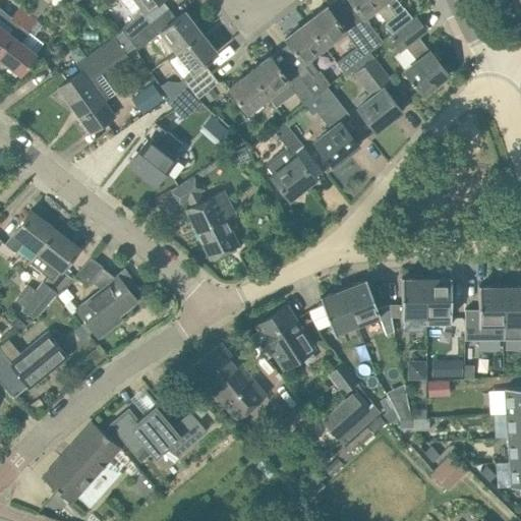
[(38,18),(37,17),(50,0),(37,0),(34,5),(29,11),(20,24),(0,50),(0,58),(20,74),(37,54),(21,42),(30,32),(29,31),(38,18)]
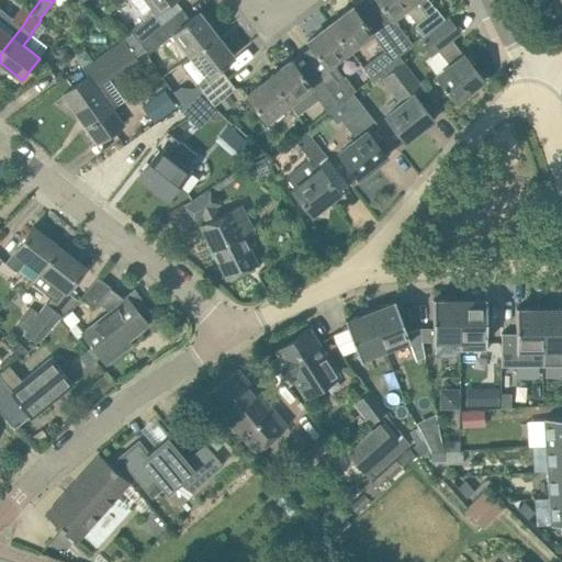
[(148,0),(157,11),(170,0),(148,0)]
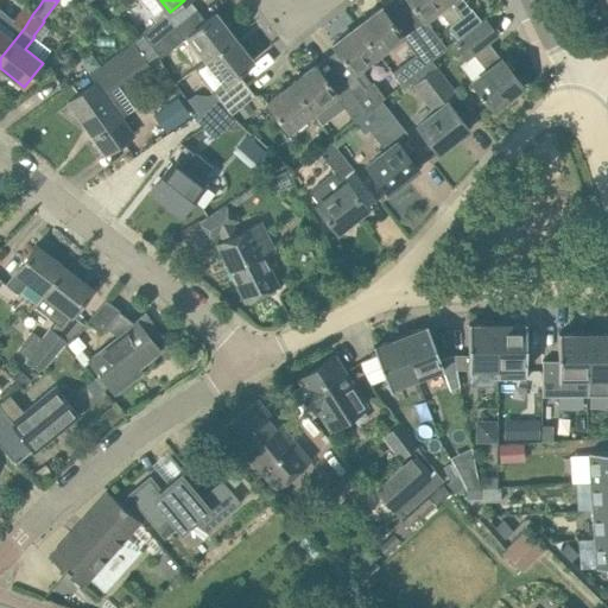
[(437,10),(450,25),(460,17),(447,0),(409,0),(423,19),(437,10)]
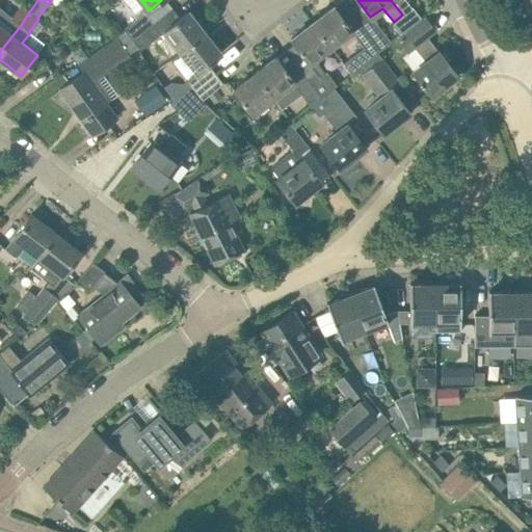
[(400,34),(421,17),(407,0),(391,0),(402,15),(394,22),(392,24),(400,34)]
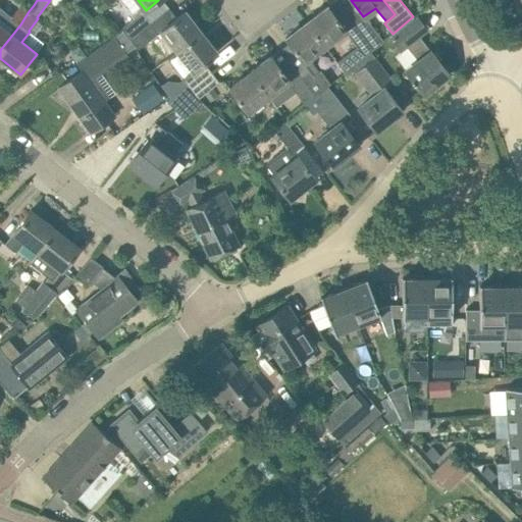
[(0,7),(0,50),(20,24),(29,11),(20,5),(11,17),(0,7)]
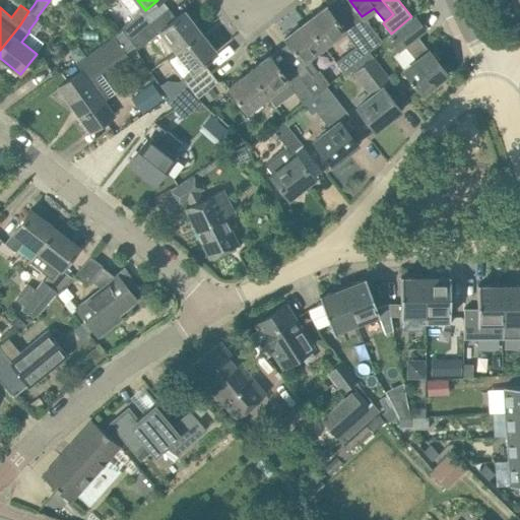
[(305,22),(323,47),(344,29),(326,5),(305,22)]
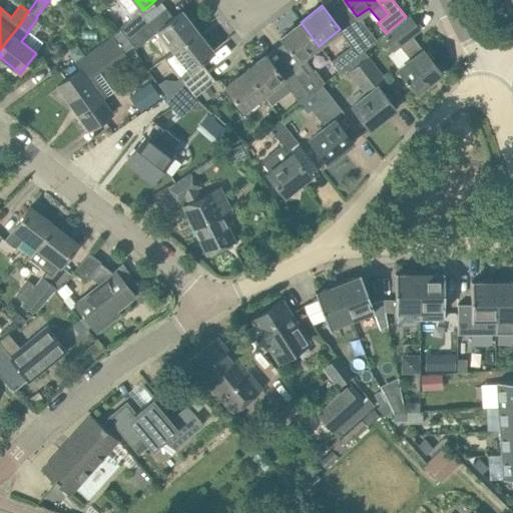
[(181,10),(173,17),(167,16),(162,10),(147,22),(127,38),(135,48),(155,32),(159,29),(174,49),(197,31),(181,10)]
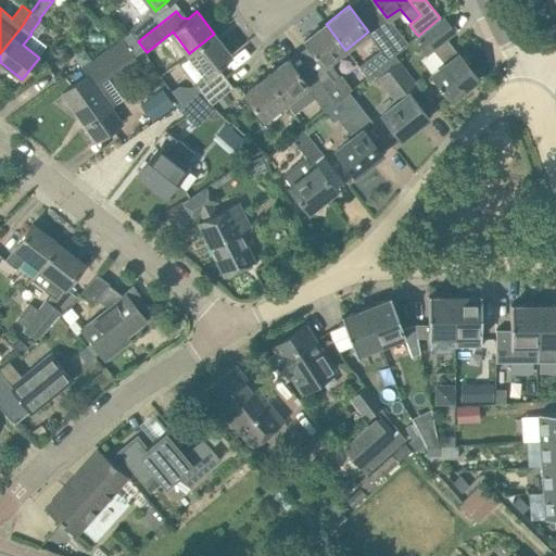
[(138,41),(160,24),(152,13),(151,13),(142,21),(129,30),(138,41)]
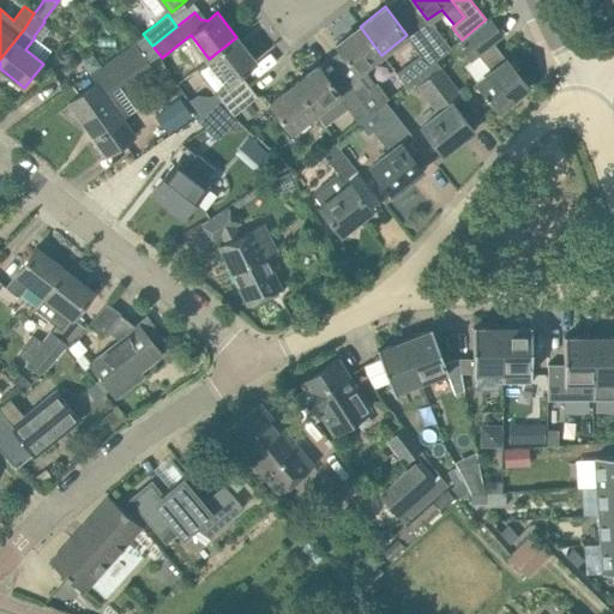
[(477,83),(498,109),(528,85),(507,59),(506,60),(492,42),(501,35),(491,20),(461,44),(471,59),(479,53),(492,71),(477,83)]
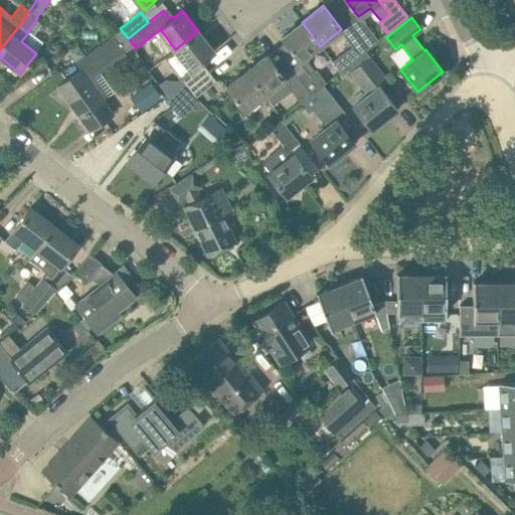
[(368,48),(378,40),(362,19),(352,27),(368,48)]
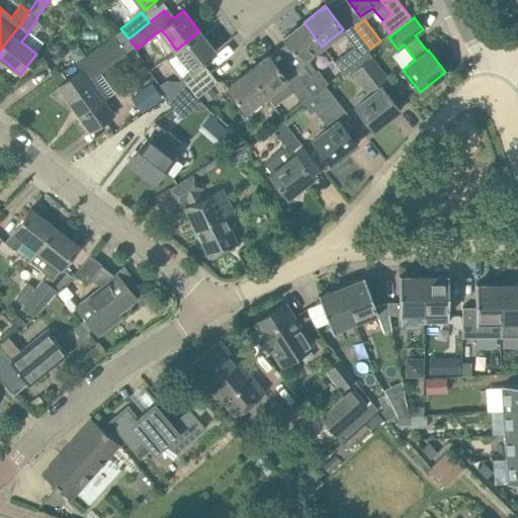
[(301,61),(322,47),(304,22),(283,37),(301,61)]
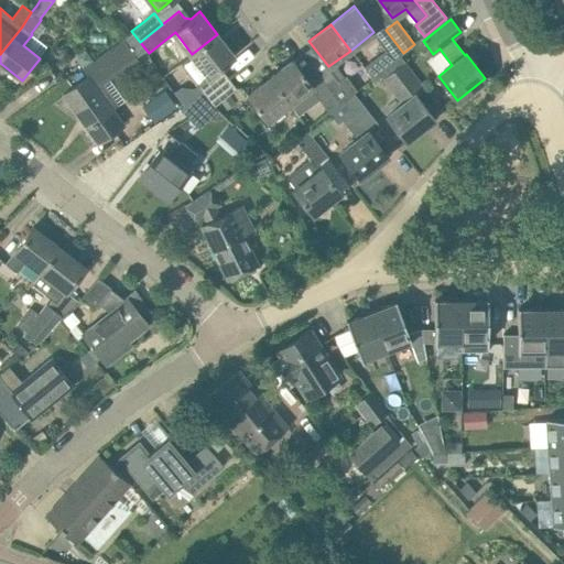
[(400,55),(403,53),(386,30),(376,38),(393,60),(400,55)]
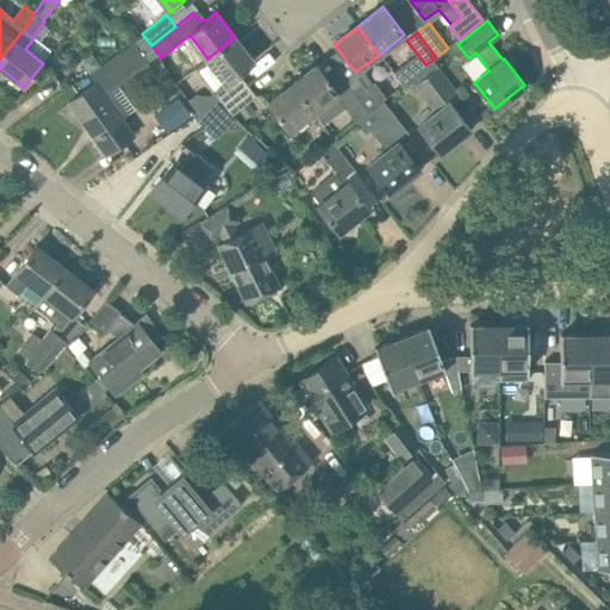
[(95,82),(68,103),(69,104),(78,98),(101,132),(93,137),(105,155),(135,134),(123,117),(107,94),(112,91),(149,64),(147,61),(157,55),(143,36),(100,66),(88,74),(95,82)]
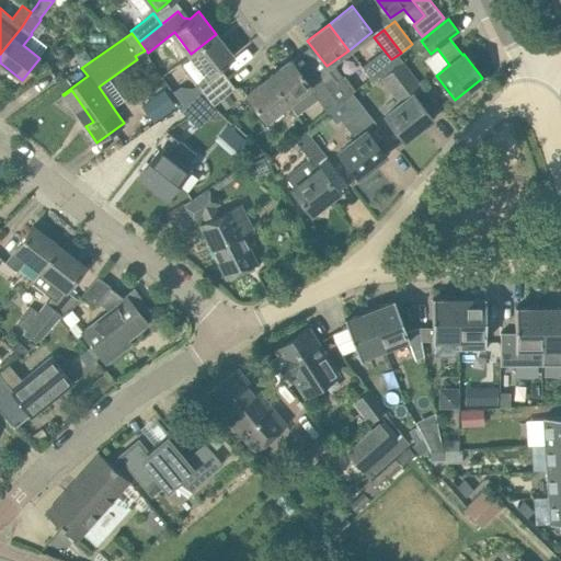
[(216,34),(191,54),(208,76),(196,84),(204,94),(227,77),(219,67),(233,56),(216,34)]
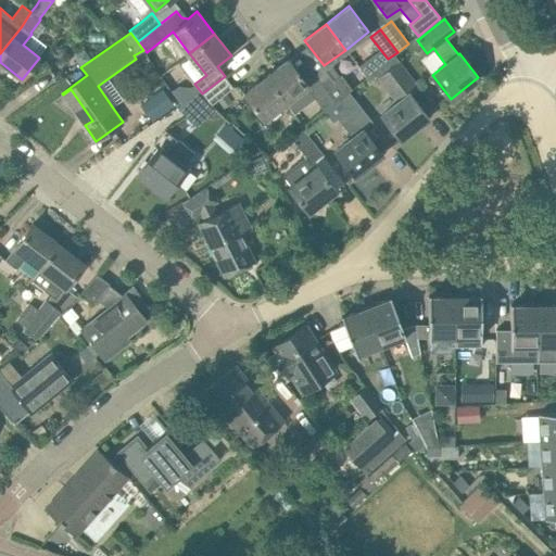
[(394,54),(388,59),(373,72),(395,103),(382,114),(401,138),(428,117),(411,95),(419,87),(394,54)]
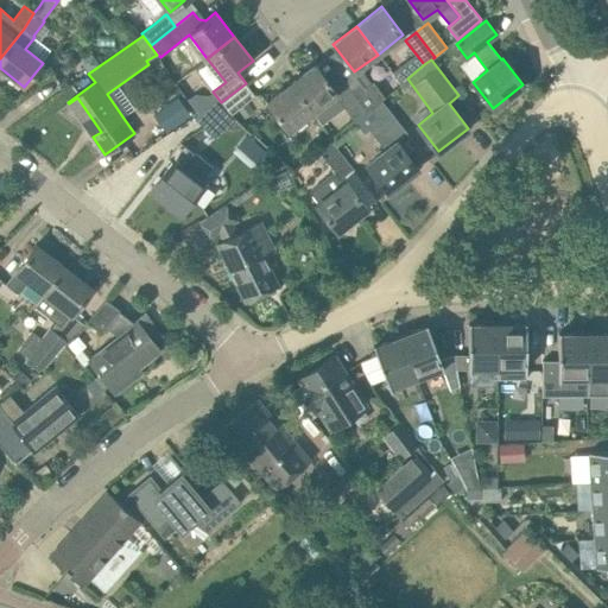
[(334,68),(324,75),(316,64),(291,83),(312,112),(335,95),(337,99),(355,120),(360,116),(367,111),(350,89),(334,68)]
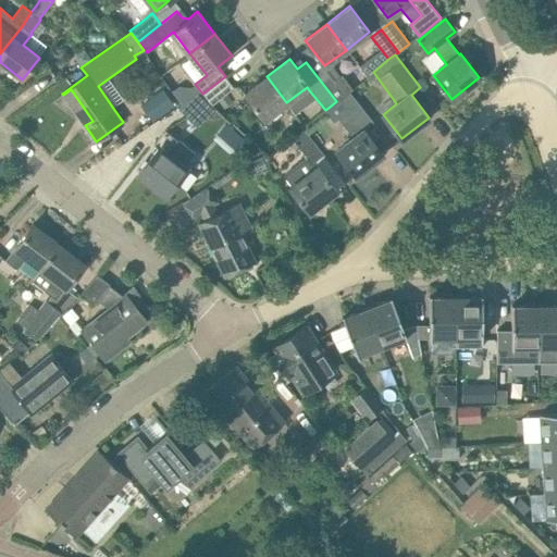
[(330,75),(321,82),(336,101),(338,100),(353,88),(342,74),(339,75),(330,62),(324,65),(323,66),(330,75)]
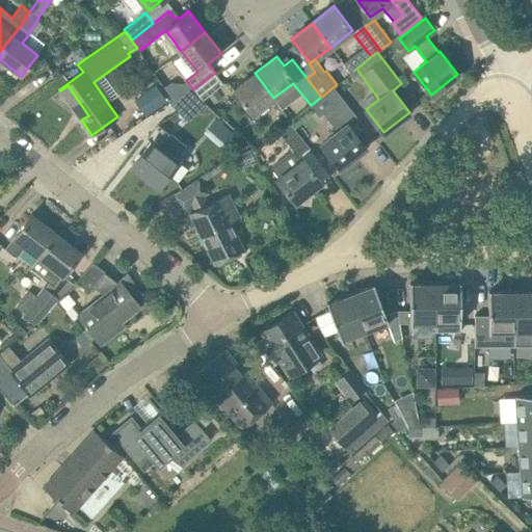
[(216,89),(223,83),(215,73),(193,89),(200,97),(204,100),(208,96),(216,89)]
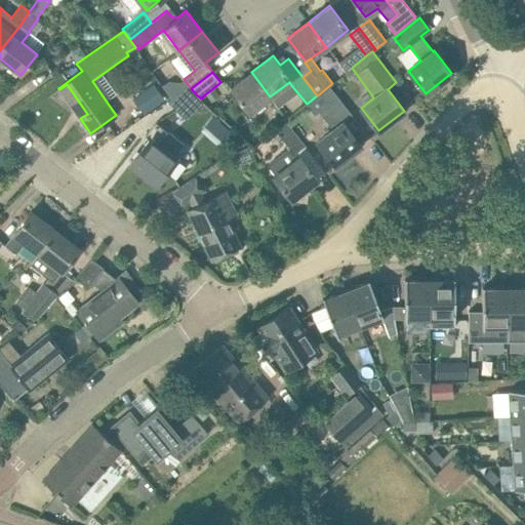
[(249,113),(270,96),(251,72),(230,87),(249,113)]
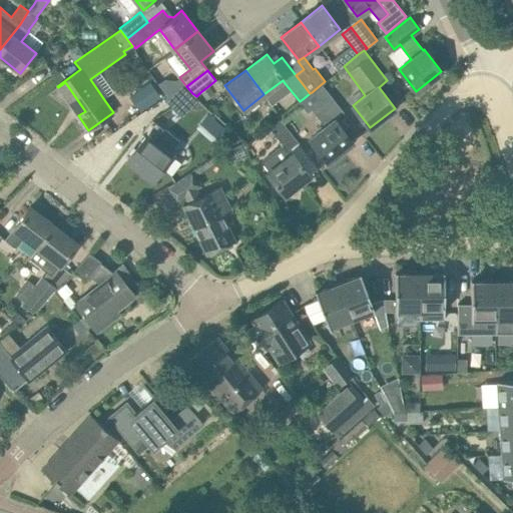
[(138,112),(160,97),(150,82),(128,97),(138,112)]
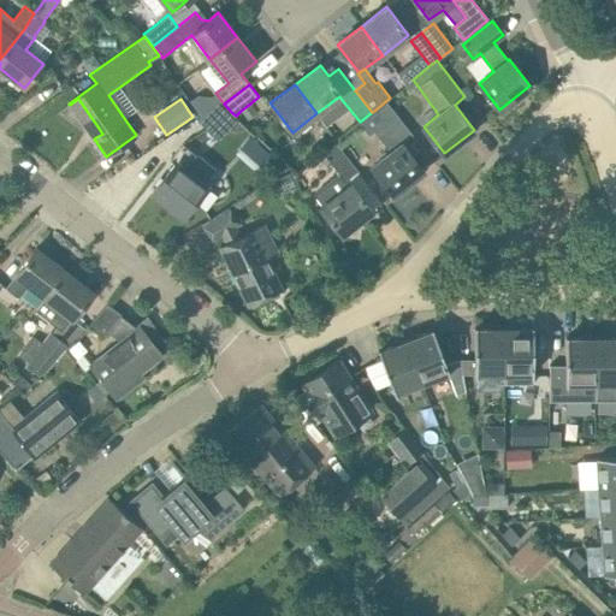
[(231,112),(219,101),(196,118),(197,122),(218,141),(240,119),(235,116),(236,116),(231,112)]
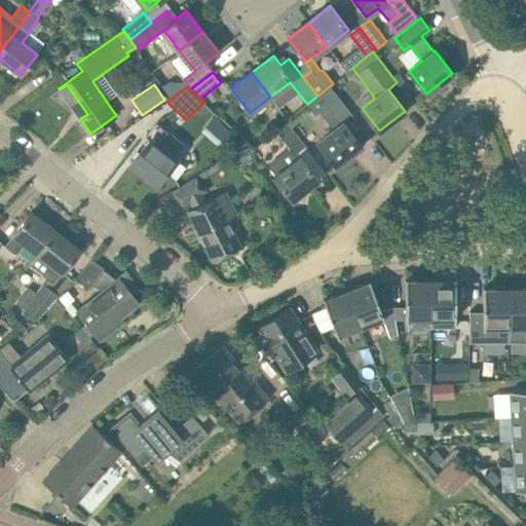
[(334,129),(317,142),(336,165),(362,145),(344,122),(353,115),(330,86),(320,95),(327,105),(318,111),(320,111),(334,129)]
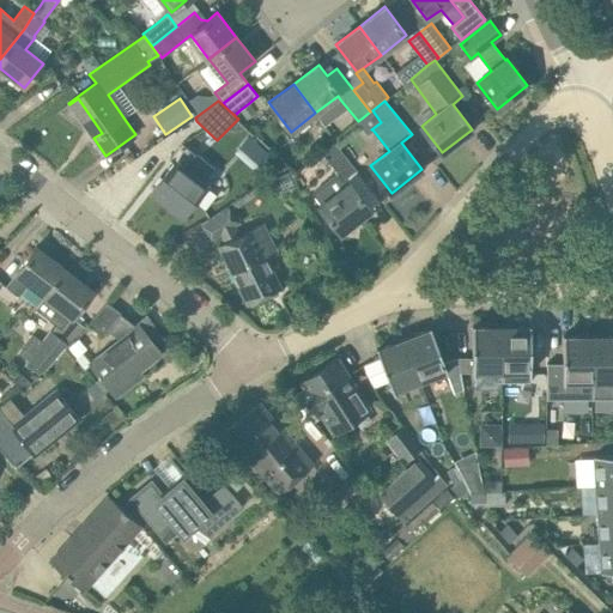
[(249,103),(240,110),(247,120),(256,111),(249,103)]
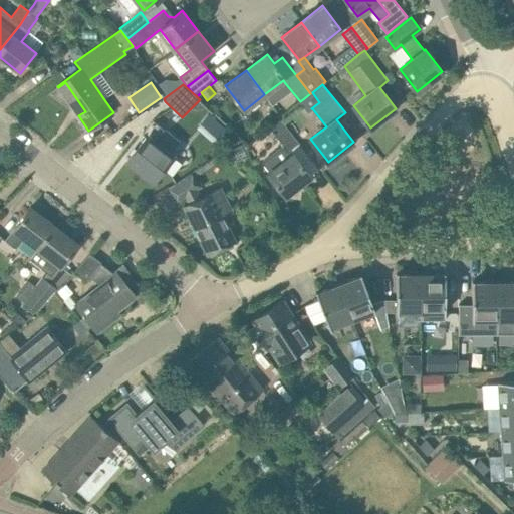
[(290,150),(299,143),(280,118),(269,127),(282,146),(261,162),(269,172),(268,173),(285,195),(310,175),(290,150)]
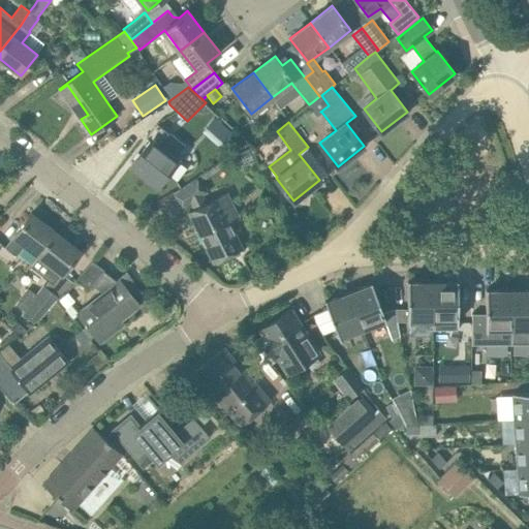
[(187,167),(178,160),(178,159),(158,144),(168,132),(157,123),(147,137),(151,141),(131,163),(158,184),(166,174),(176,182),(187,167)]
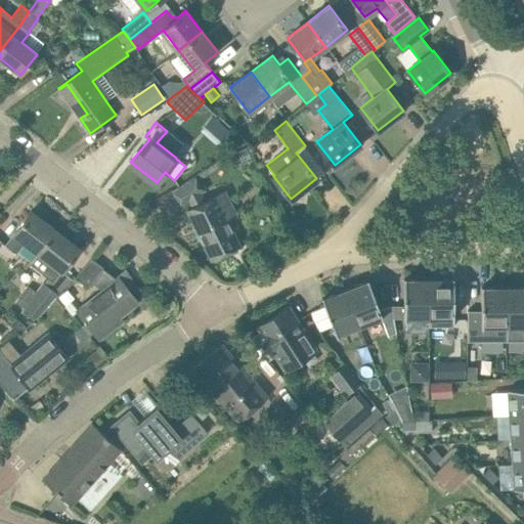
[(224,191),(205,201),(201,193),(206,190),(195,177),(173,191),(181,205),(189,200),(192,207),(187,209),(212,259),(239,245),(227,220),(236,216),(224,191)]
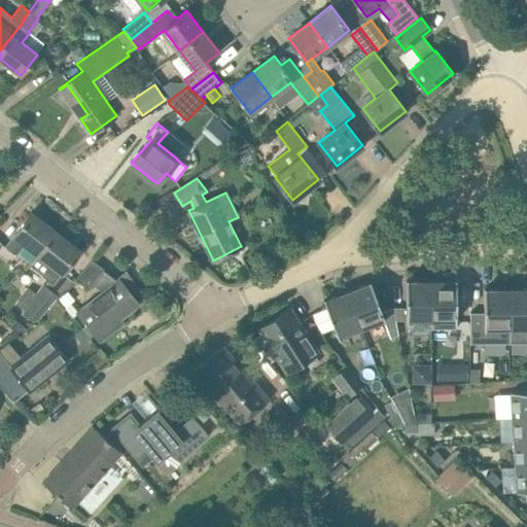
[(37,253),(55,231),(31,212),(12,235),(13,236),(5,247),(15,254),(24,243),(37,253)]
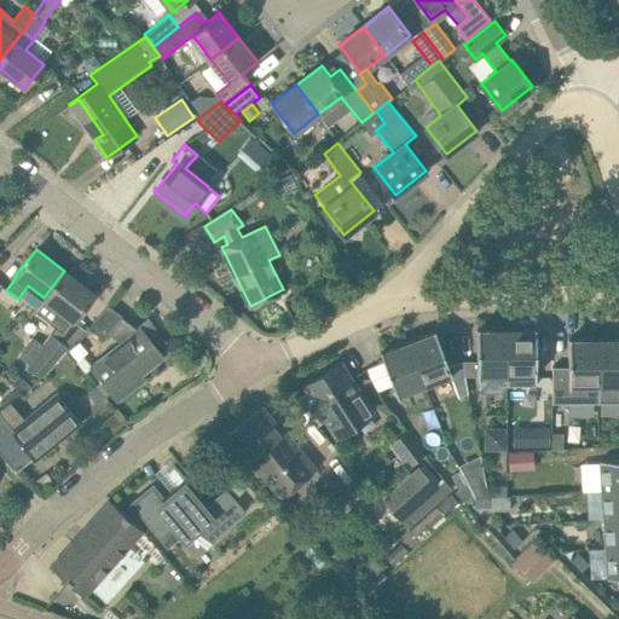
[(462,271),(458,264),(452,267),(456,275),(462,271)]
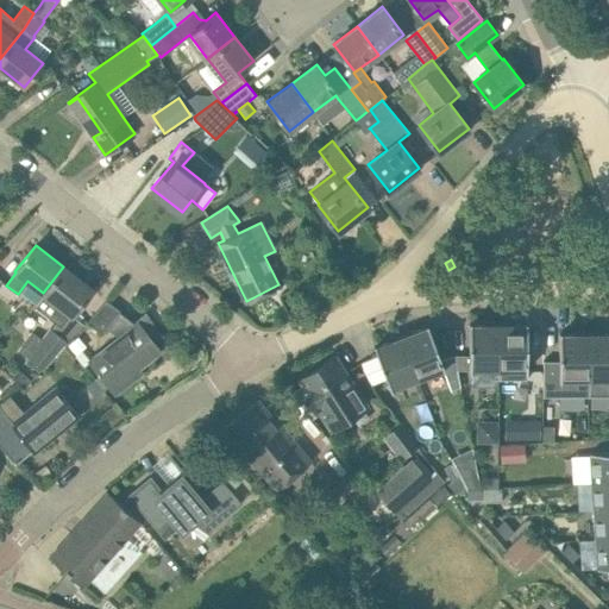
[(62,328),(93,289),(63,267),(43,293),(33,306),(62,328)]
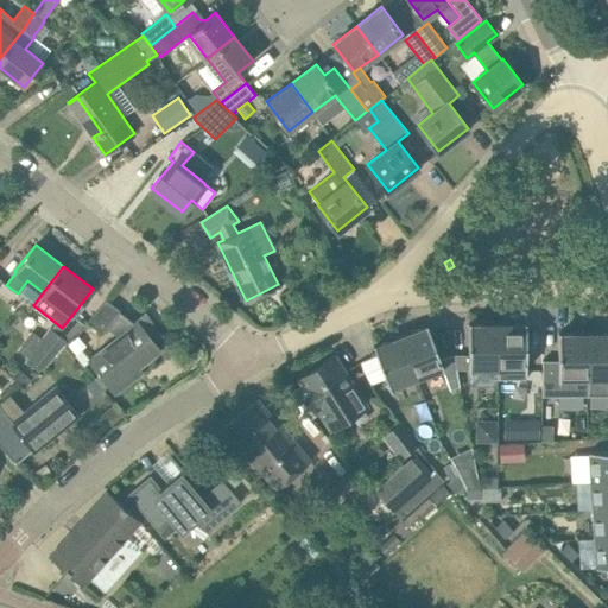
[(107,299),(89,322),(103,334),(107,329),(119,337),(90,359),(92,361),(101,373),(109,385),(112,387),(113,386),(116,391),(132,379),(128,374),(138,367),(159,350),(153,343),(137,323),(135,324),(133,321),(120,311),(121,310),(107,299)]
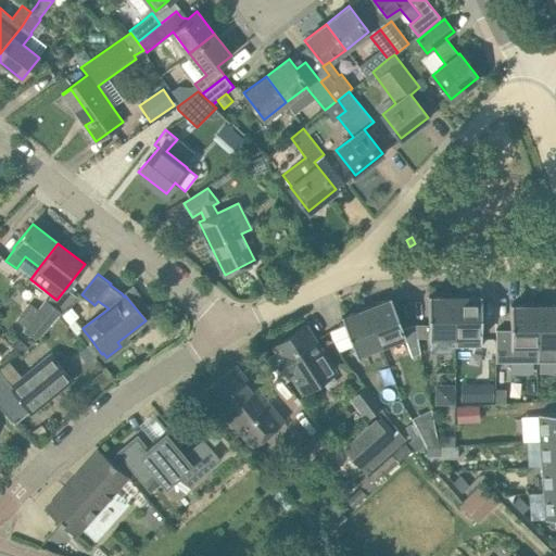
[(431,295),(430,295),(430,338),(456,338),(456,297),(431,297),(431,295)]
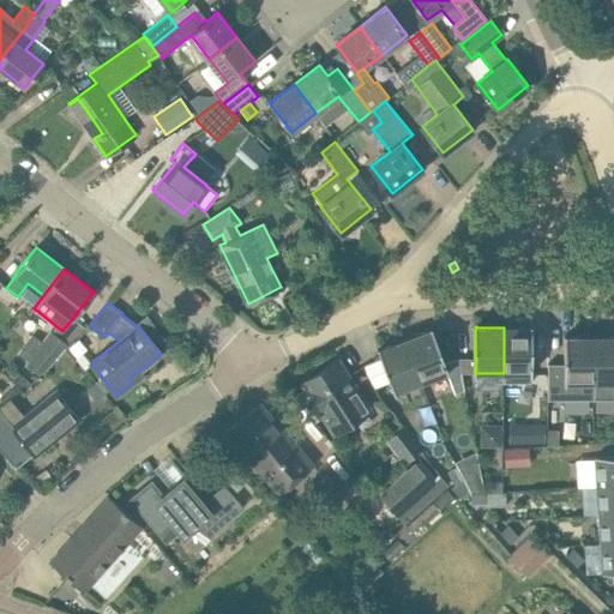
[(504,373),(504,383),(531,383),(531,326),(530,326),(530,327),(504,327),(504,373)]
